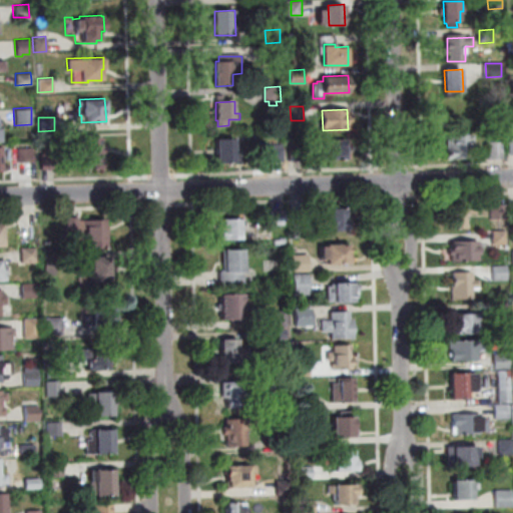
[(101,135),(101,145),(105,145),(105,153),(102,153),(102,168),(93,169),(92,162),(76,162),(75,136),(101,135)]
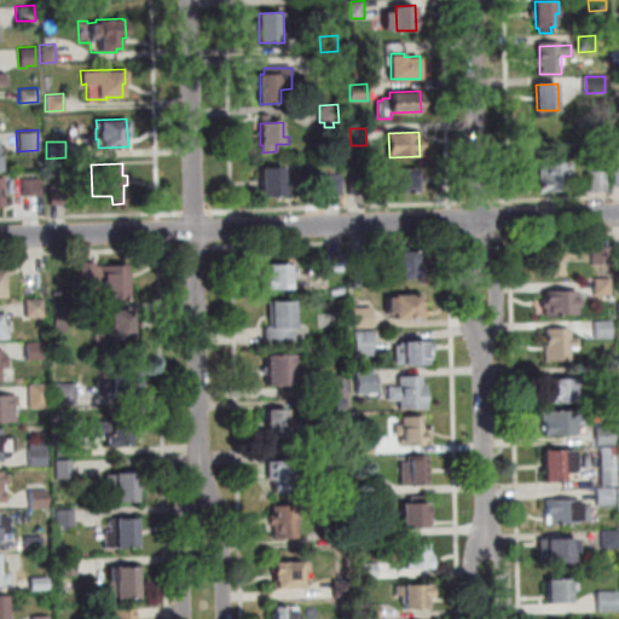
[(539,192),(539,165),(572,163),(572,172),(566,172),(567,192),(539,192)]
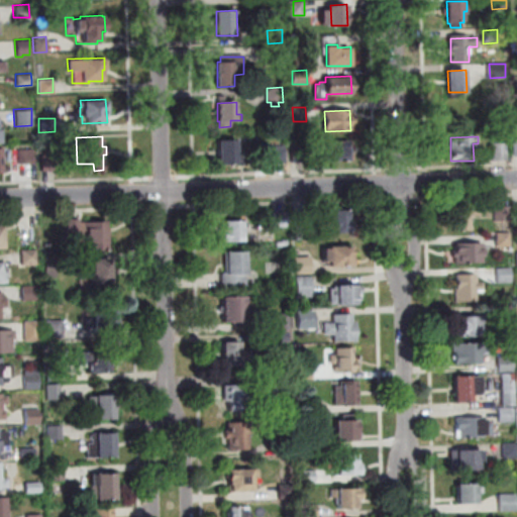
[(243,166),(236,166),(236,165),(219,166),(218,140),(236,139),(237,152),(240,152),(240,157),(243,157),(243,166)]
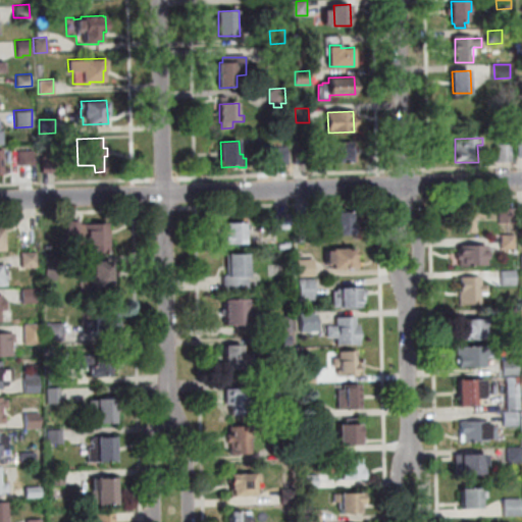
[(330,162),(329,150),(335,150),(335,143),(354,142),(354,161),(330,162)]
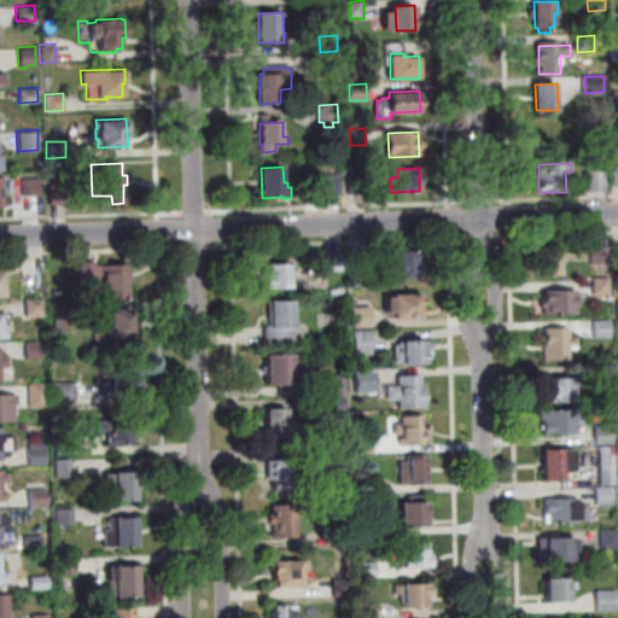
[(324,196),(324,174),(340,173),(342,194),(324,196)]
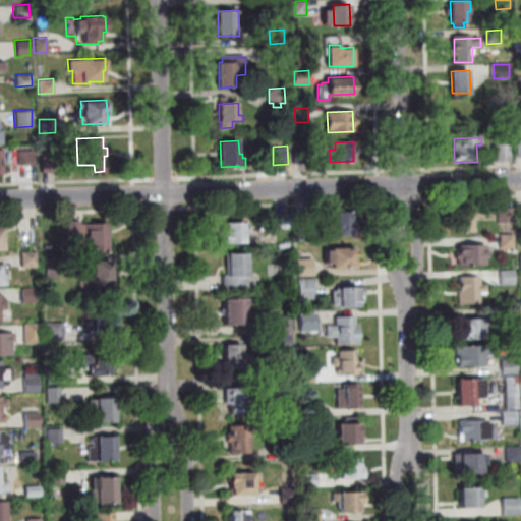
[(497,162),(497,146),(510,146),(511,162),(497,162)]
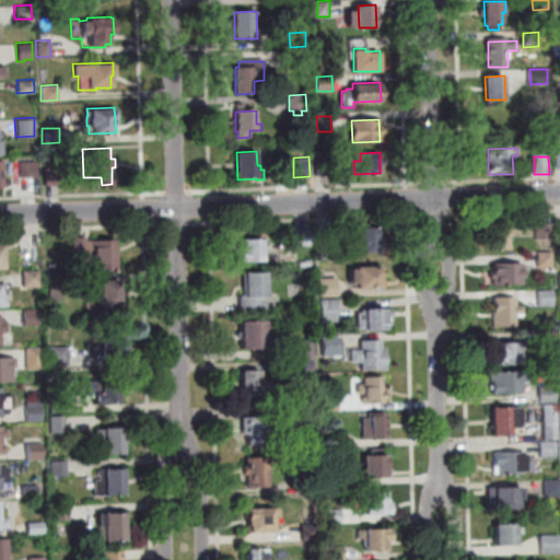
[(19,160),(36,159),(36,176),(19,176),(19,160)]
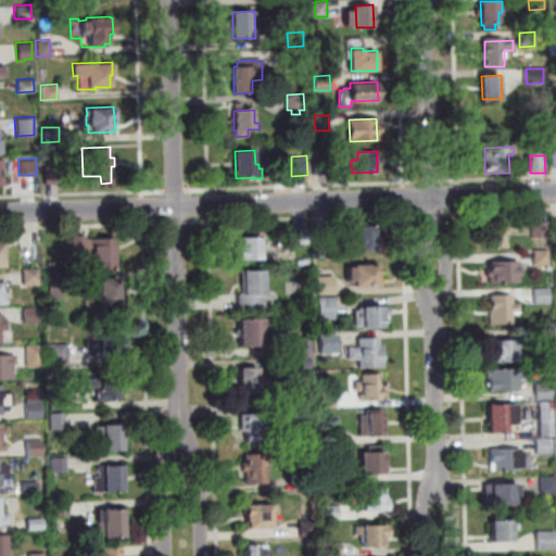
[(315,175),(314,159),(328,158),(329,174),(315,175)]
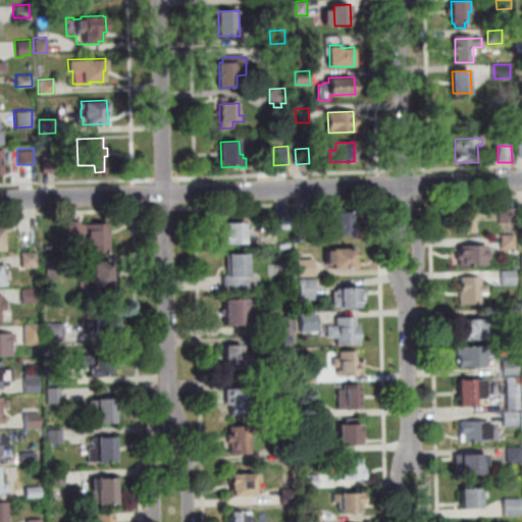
[(39,155),(40,171),(57,171),(56,154),(39,155)]
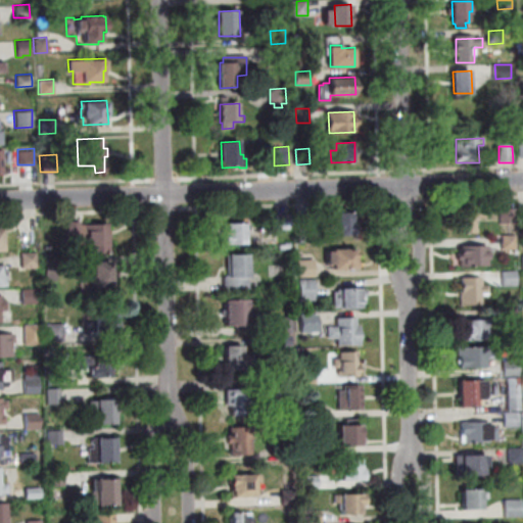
[(477,232),(461,233),(460,207),(485,206),(485,218),(477,218),(477,232)]
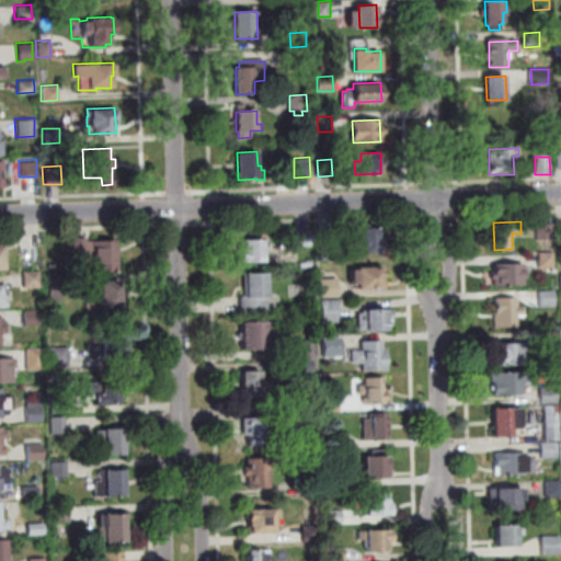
[(537,225),(552,225),(552,240),(538,240),(537,225)]
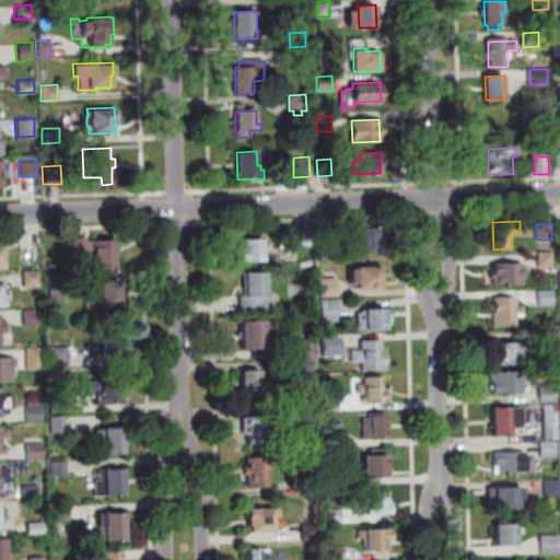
[(358,252),(358,246),(350,246),(350,235),(357,235),(357,229),(381,228),(381,252),(358,252)]
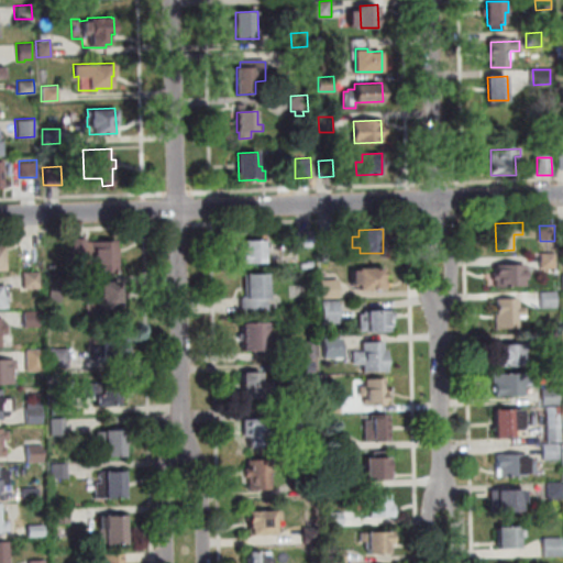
[(320,231),(334,230),(335,247),(321,247),(320,231)]
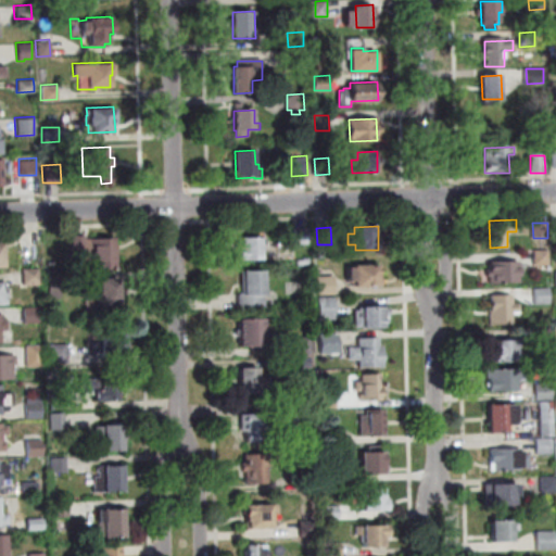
[(295,244),(295,228),(308,228),(310,244),(295,244)]
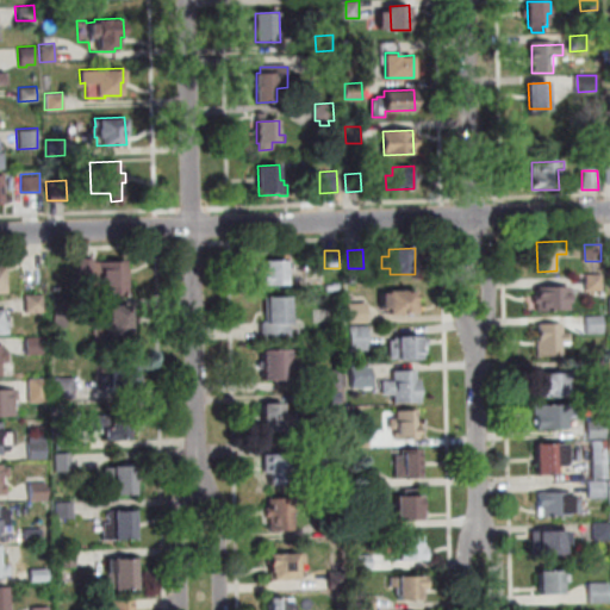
[(79,275),(79,260),(94,260),(94,262),(128,261),(128,269),(130,269),(131,296),(101,296),(101,286),(94,286),(93,275),(79,275)]
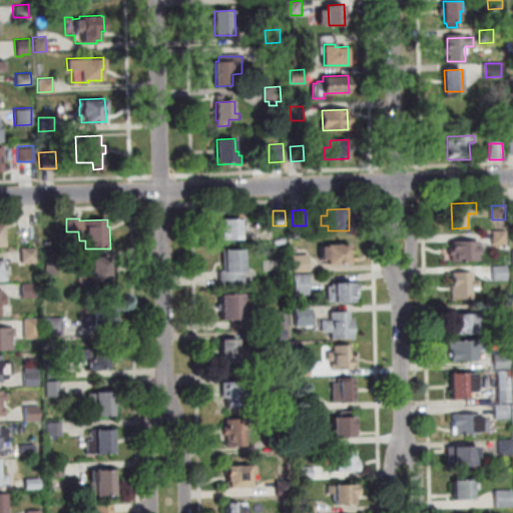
[(220,239),(220,228),(223,228),(223,219),(240,218),(241,239),(220,239)]
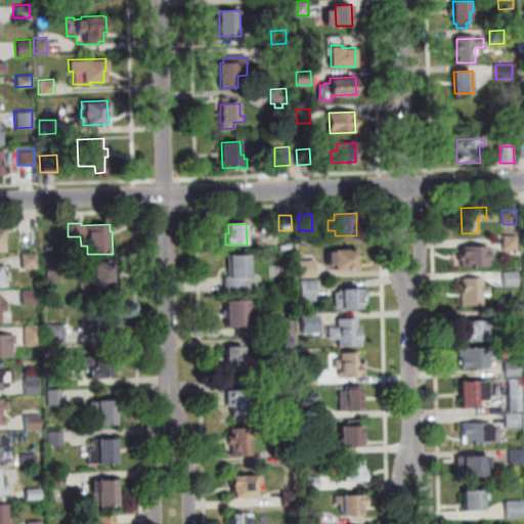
[(504,250),(504,236),(517,235),(518,249),(504,250)]
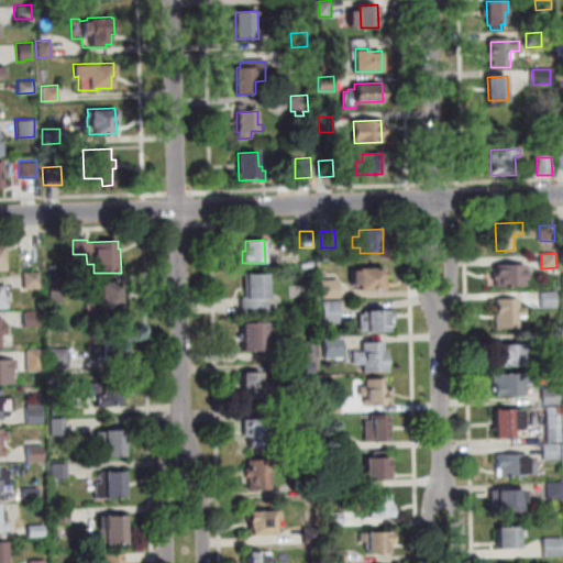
[(495,265),(526,264),(526,286),(496,287),(495,265)]
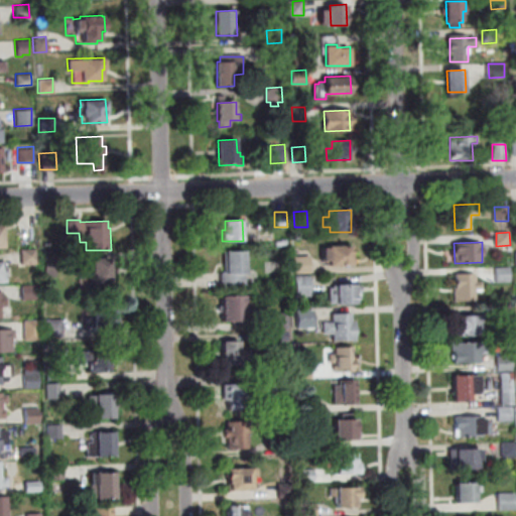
[(351,245),(351,264),(330,264),(329,261),(323,261),(323,248),(329,248),(329,245),(351,245)]
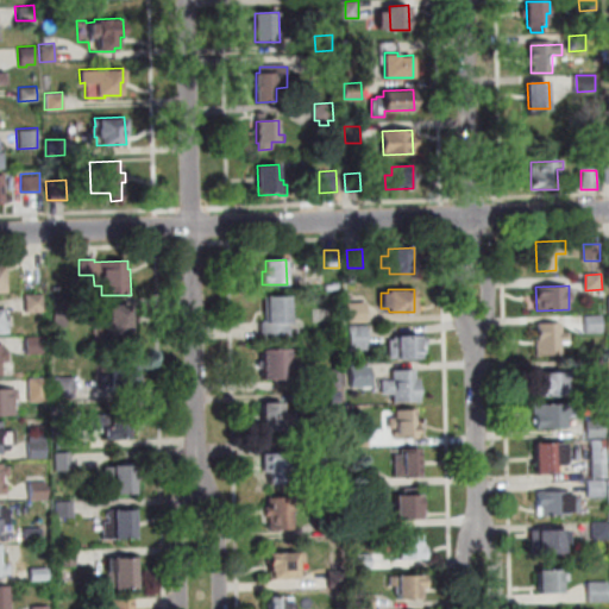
[(27,295),(43,295),(44,312),(27,312),(27,295)]
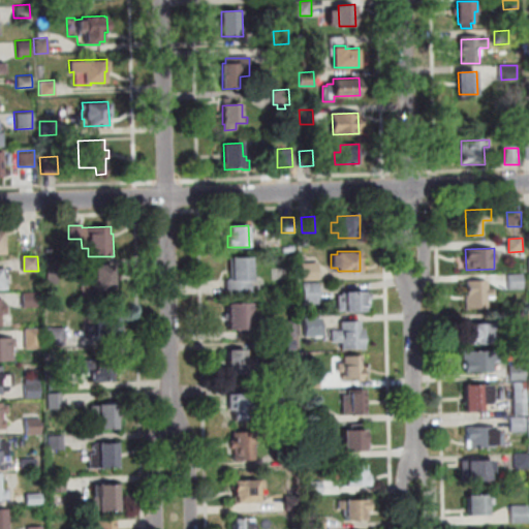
[(252,280),(232,280),(231,257),(251,257),(252,280)]
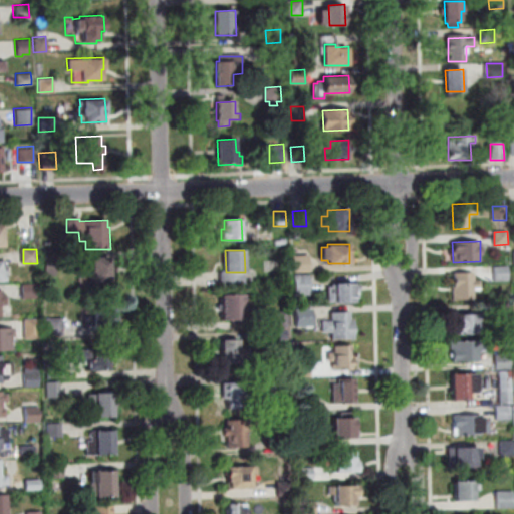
[(309,255),(309,272),(293,272),(293,256),(309,255)]
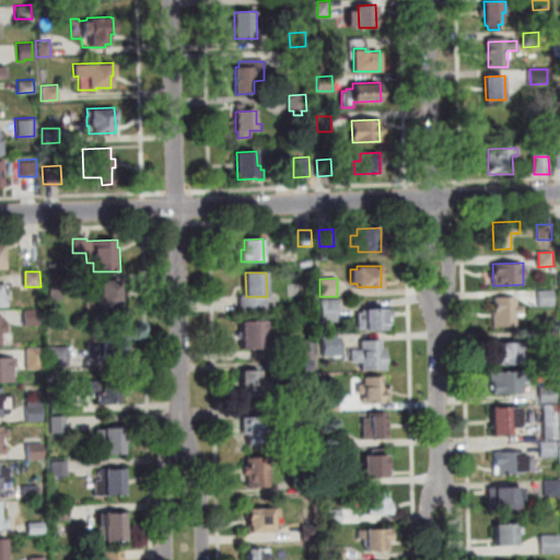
[(50,294),(50,279),(68,279),(68,294),(50,294)]
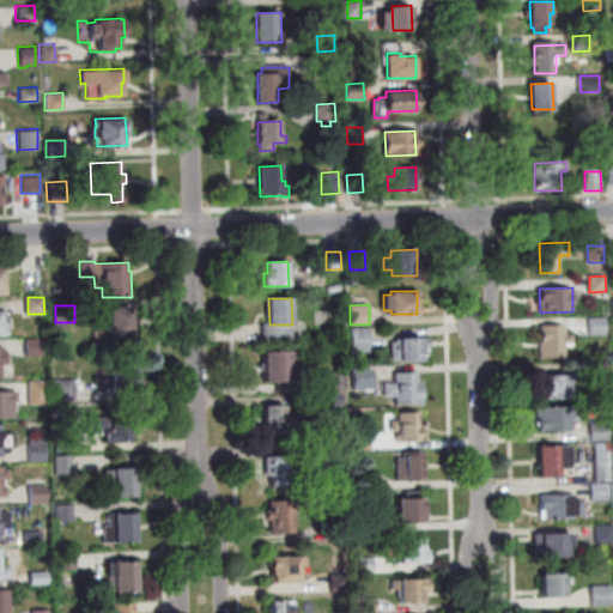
[(133,307),(134,344),(108,344),(108,335),(111,335),(111,307),(133,307)]
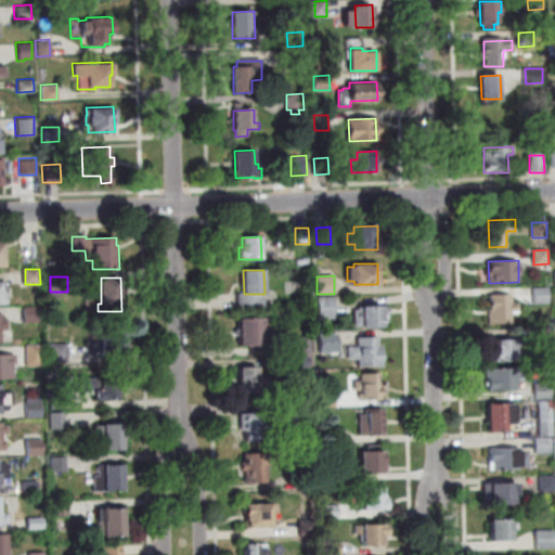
[(550,304),(534,304),(534,288),(549,287),(550,304)]
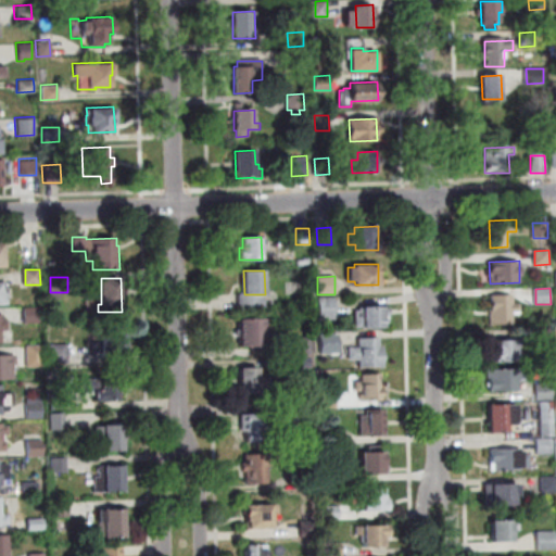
[(512,295),(512,304),(519,304),(519,312),(513,313),(513,324),(491,325),(490,295),(512,295)]
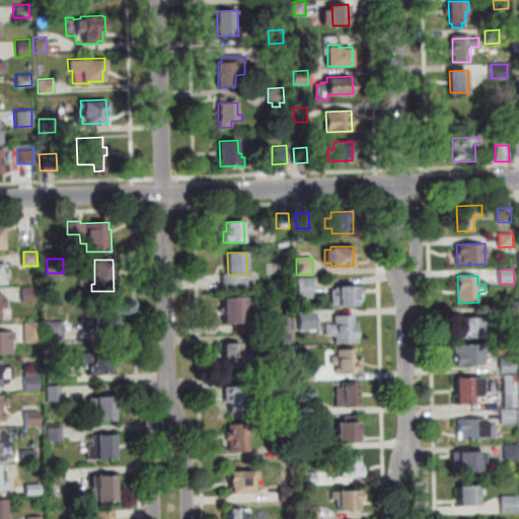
[(298,297),(298,278),(313,278),(313,297),(298,297)]
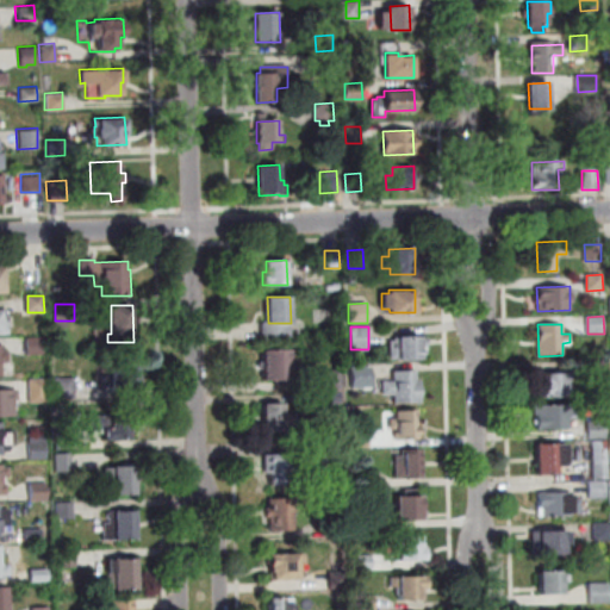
[(397,336),(419,336),(421,358),(390,359),(390,341),(393,341),(393,338),(397,338),(397,336)]
